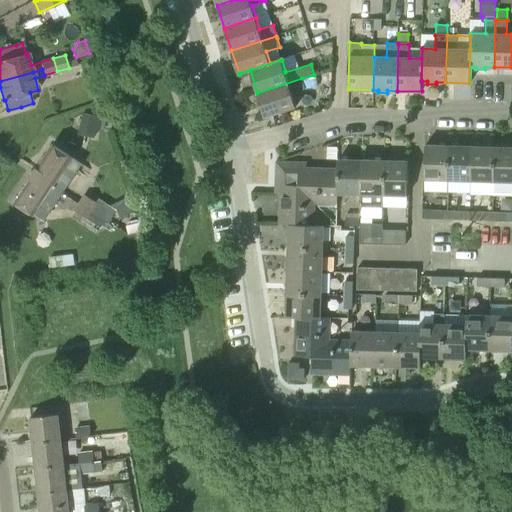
[(302,78),(257,93),(265,117),(296,106),(292,93),(317,85),(314,75),(302,78)]
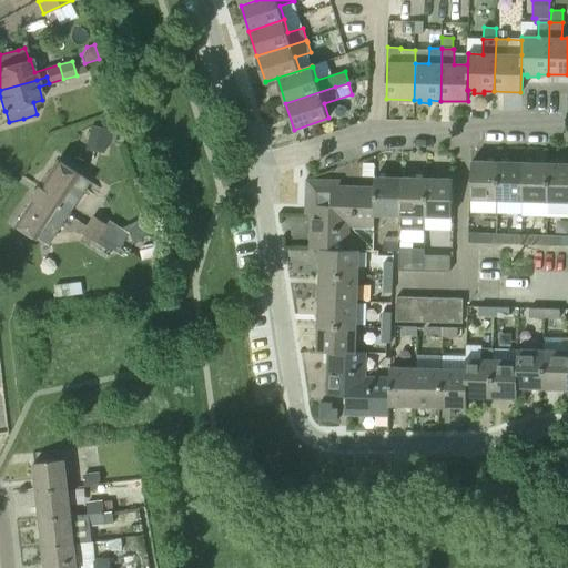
[(111,125),(112,130),(118,128),(114,114),(101,119),(103,128),(111,125)]
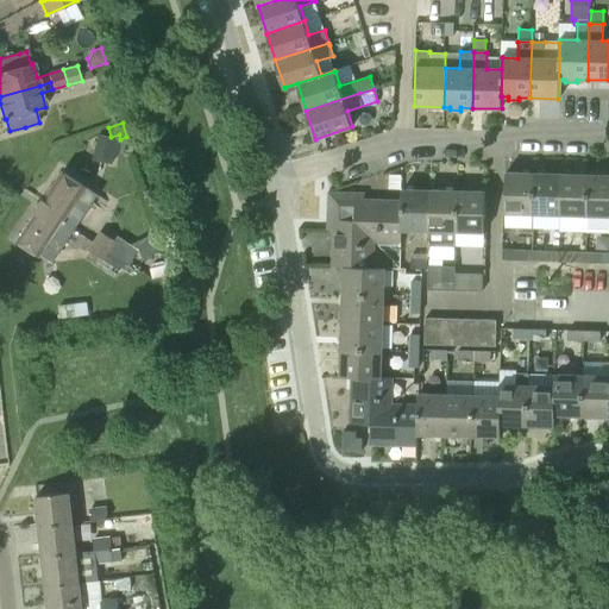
[(114,155),(118,139),(118,138),(99,135),(94,155),(113,159),(114,155)]
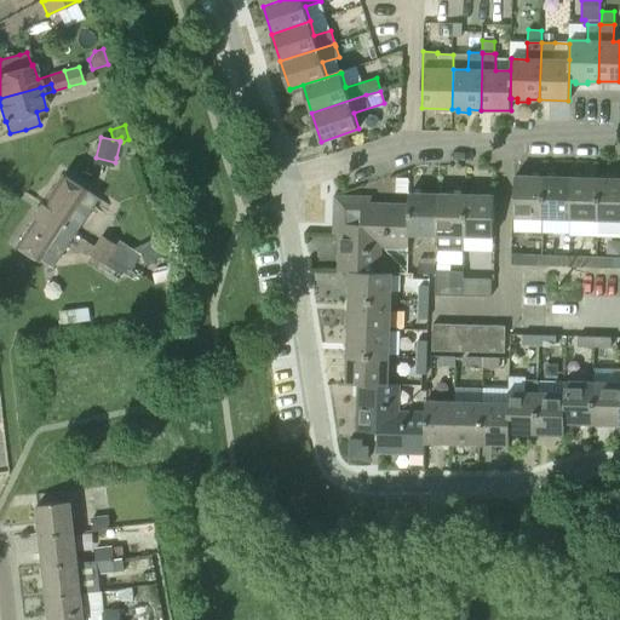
[(41,210),(76,233),(95,206),(99,197),(93,194),(64,174),(41,210)]
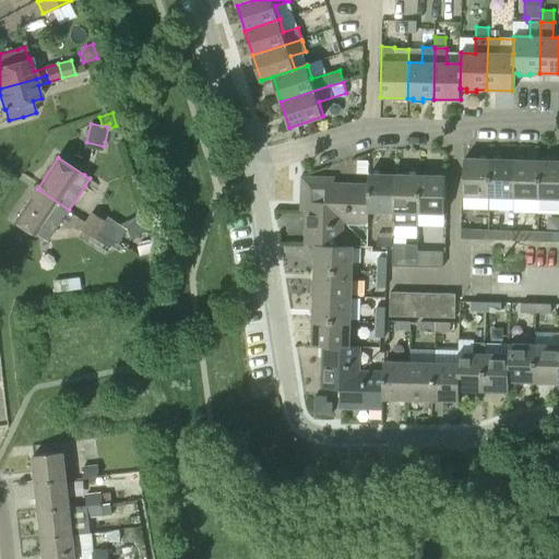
[(489,197),(490,159),(464,158),(463,195),(489,197)]
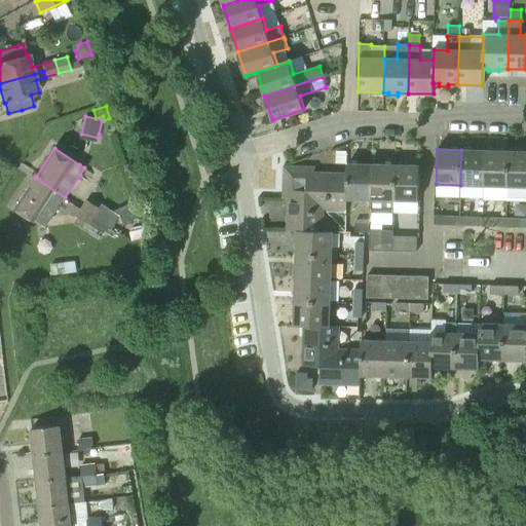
[(484,186),(485,150),(461,150),(460,185),(484,186)]
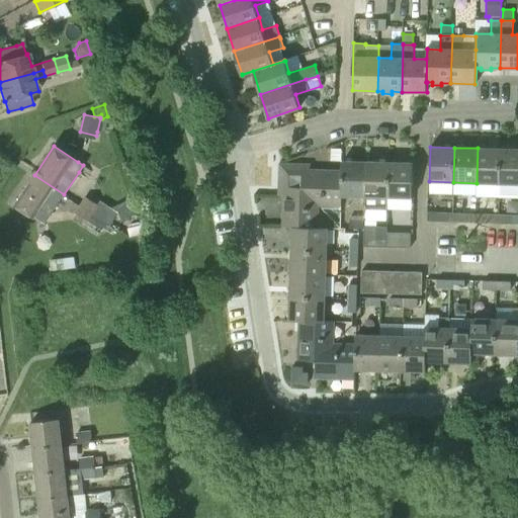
[(499,183),(500,149),(478,148),(477,183),(499,183)]
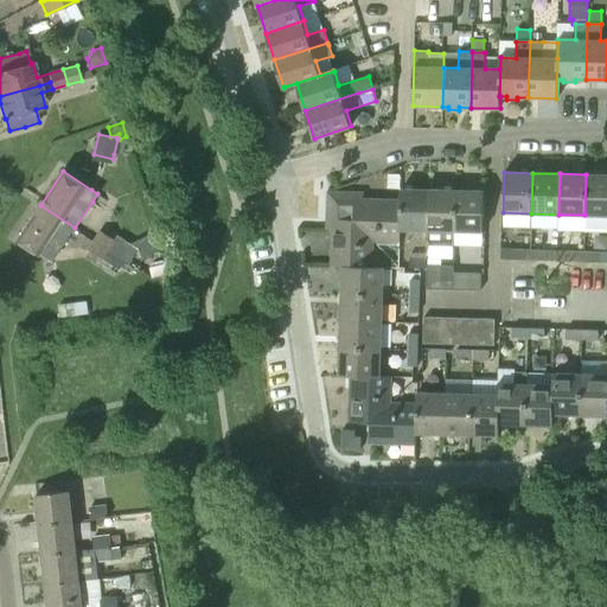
[(606,174),(586,174),(585,215),(606,215),(606,174)]
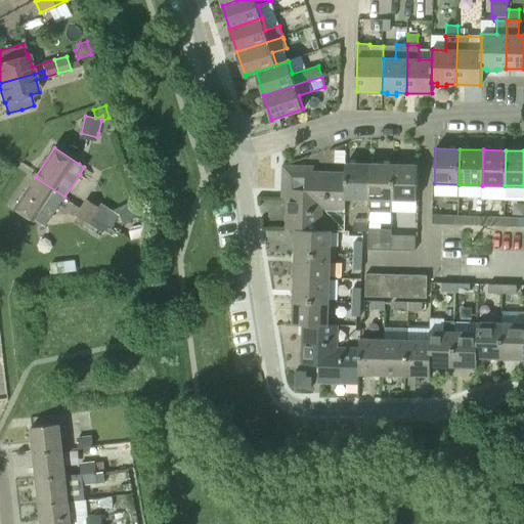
[(369,199),(370,164),(346,163),(346,173),(345,199),(346,199),(369,199)]
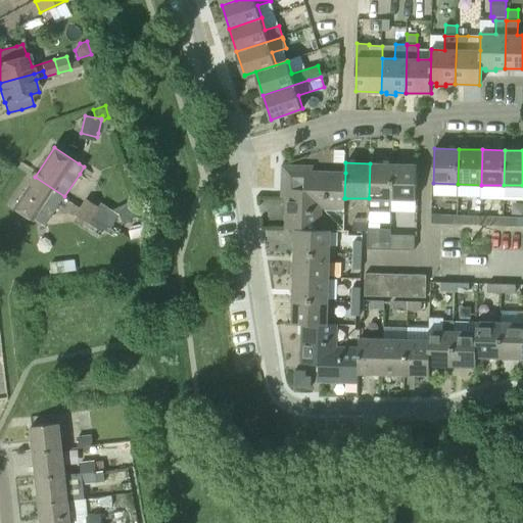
[(392,199),(393,164),(370,163),(369,198),(368,211),(391,212),(392,199)]
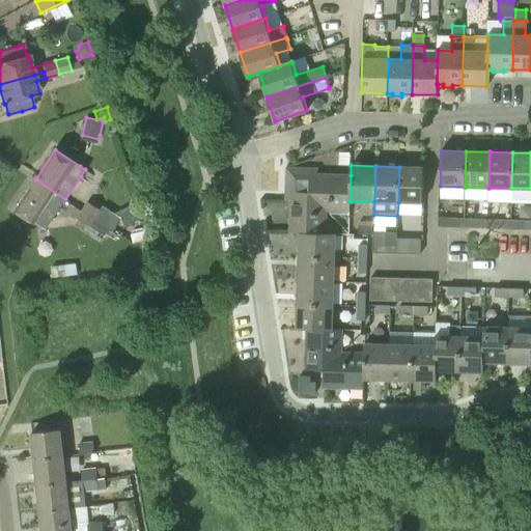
[(399,167),(398,202),(422,202),(423,167),(399,167)]
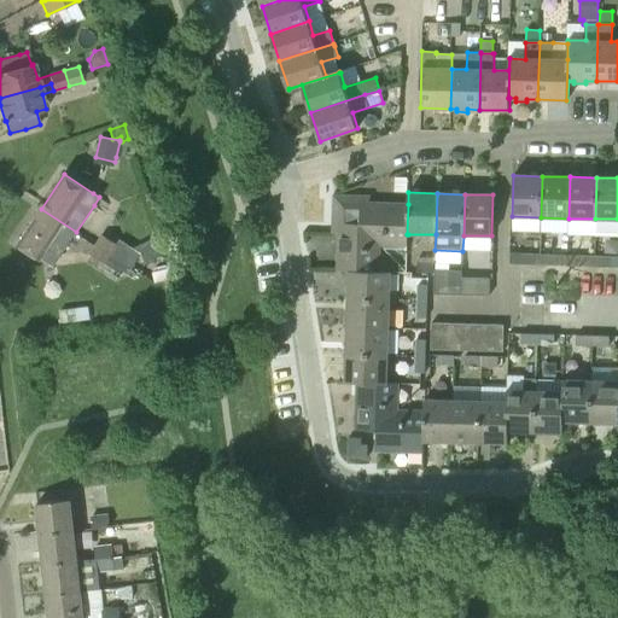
[(380,245),(334,196),(332,225),(339,225),(338,270),(350,272),(350,270),(372,272),(380,272),(380,246),(380,245)]
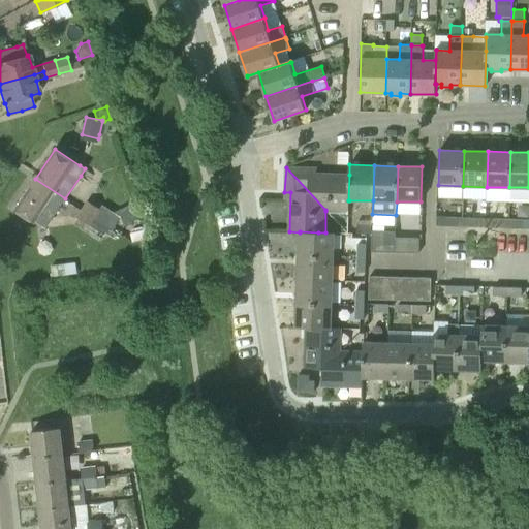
[(348,200),(349,175),(310,174),(310,168),(286,167),(325,210),(325,211),(349,211),(349,200),(348,200)]
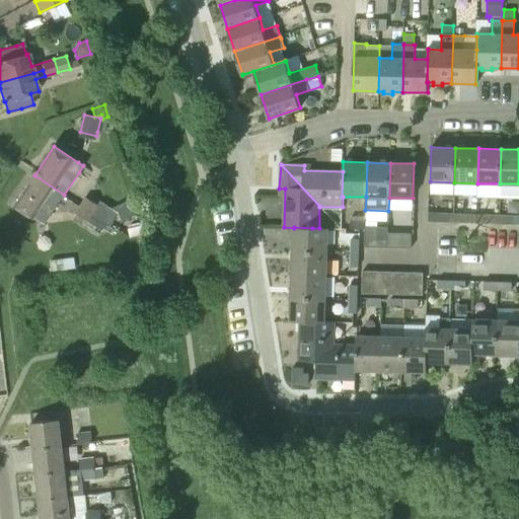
[(49,217),(64,195),(34,175),(15,205),(35,217),(40,211),(49,217)]
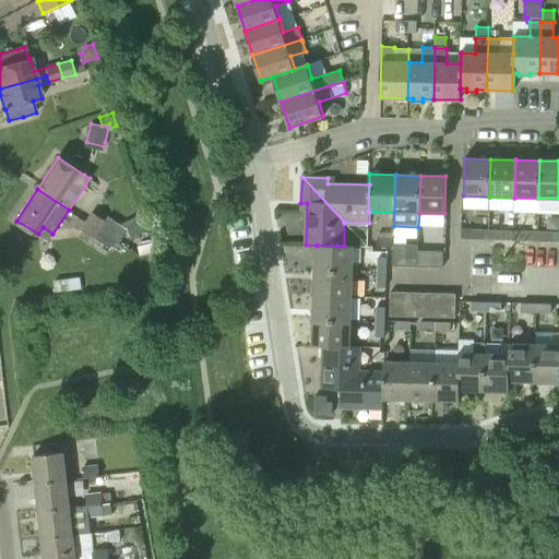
[(94,213),(87,222),(116,240),(119,244),(128,229),(121,226),(108,216),(106,221),(94,213)]
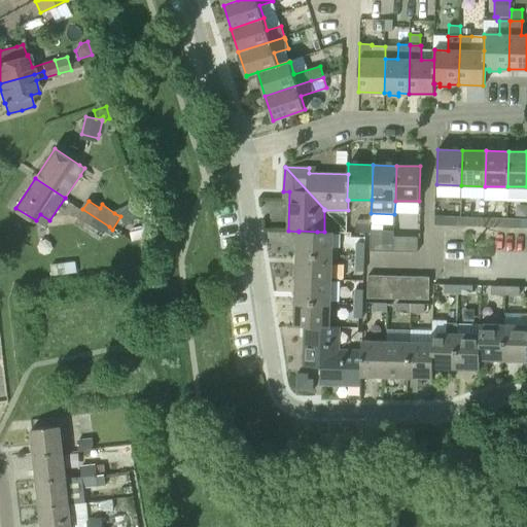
[(140,217),(134,203),(114,213),(120,216),(125,225),(140,217)]
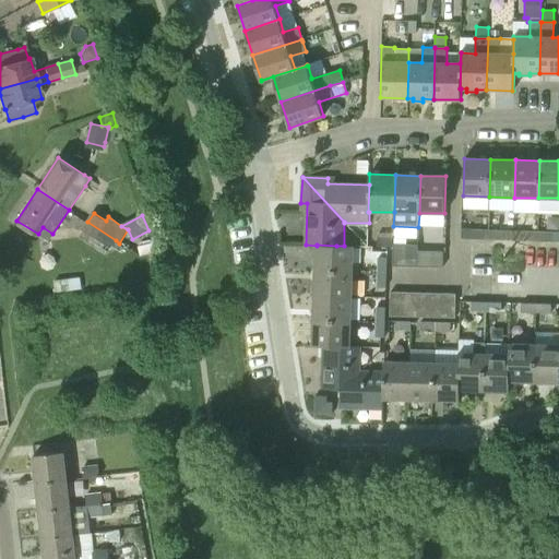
[(87,222),(82,230),(110,248),(116,240),(87,222)]
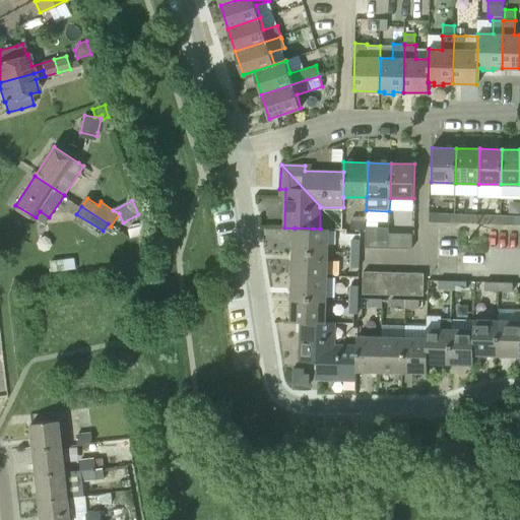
[(454,222),(454,214),(440,214),(440,222),(454,222)]
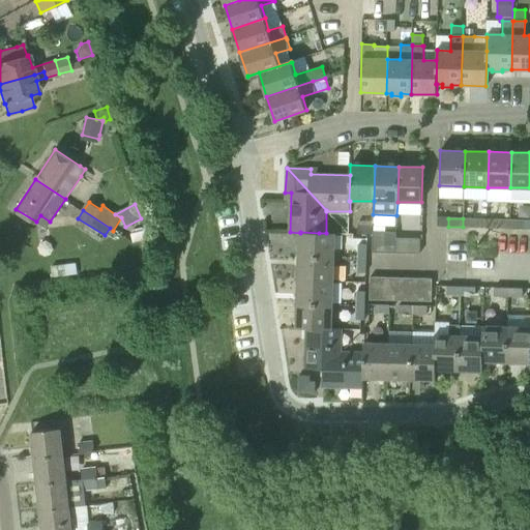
[(463,218),(463,227),(476,228),(477,219),(463,218)]
